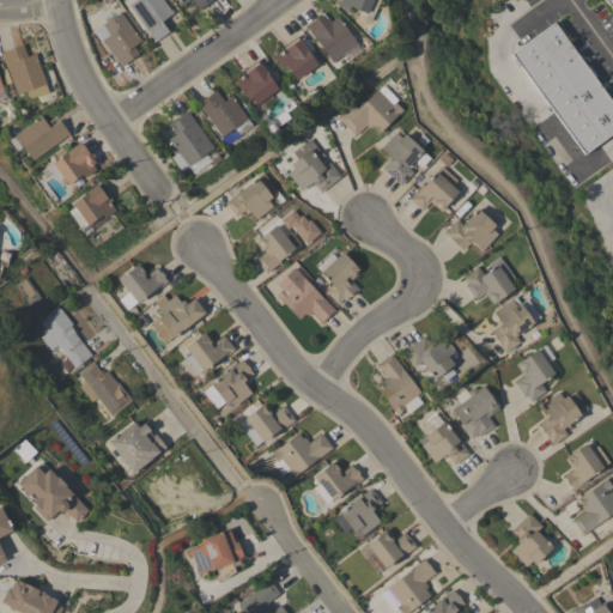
[(128,5),(134,0),(163,0),(170,10),(171,10),(174,12),(165,18),(167,20),(162,24),(168,31),(153,42),(152,40),(153,40),(128,5)]
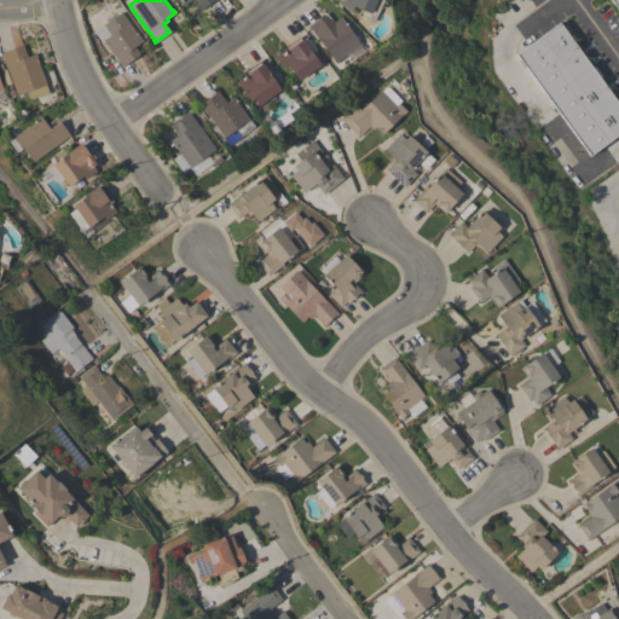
[(214,0),(200,11),(191,0),(189,0),(184,5),(180,0),(214,0)]
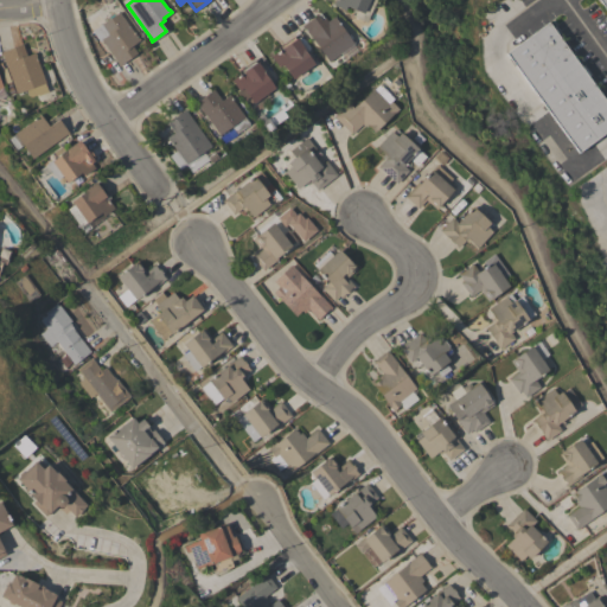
[(375,0),(365,23),(353,17),(356,11),(346,6),(344,10),(332,5),(334,0),(375,0)]
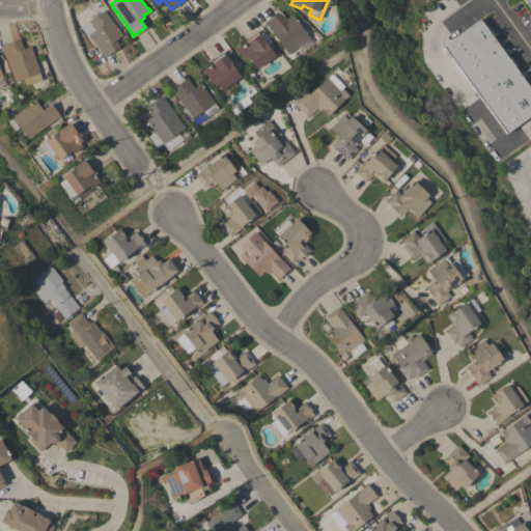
[(104,10),(114,24),(113,25),(116,30),(117,29),(120,33),(121,33),(122,35),(115,40),(119,47),(104,58),(103,56),(88,35),(87,35),(81,26),(104,10)]
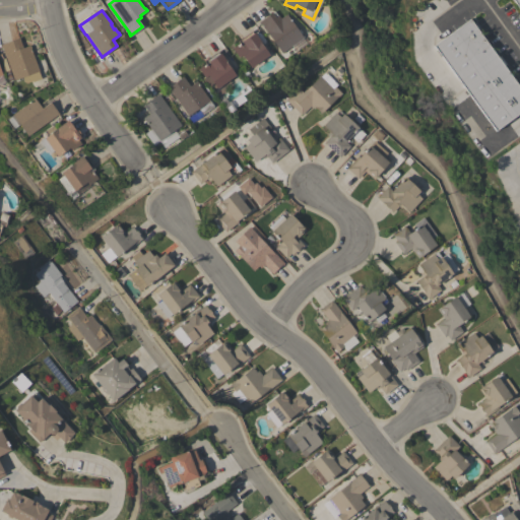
[(281,53),(260,23),(259,24),(258,22),(270,13),(274,17),(277,15),(280,18),(285,14),(297,30),(299,29),(302,33),(300,35),(303,38),(281,53)]
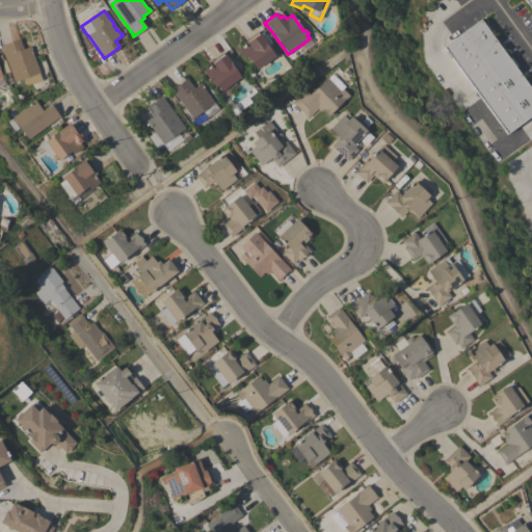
[(479,20),(508,59),(511,57),(517,65),(515,68),(531,90),(531,115),(507,134),(443,47),(479,20)]
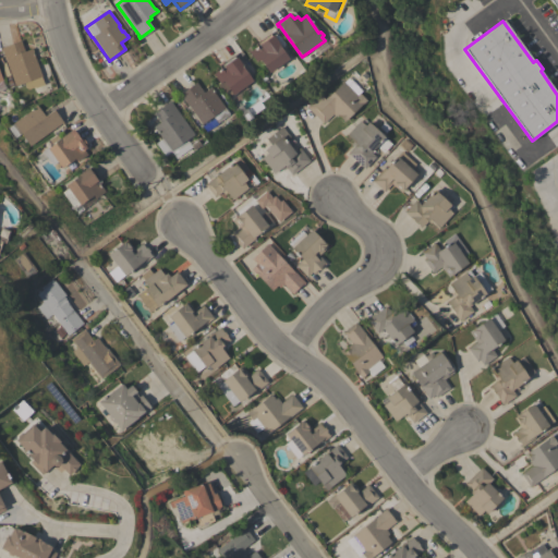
[(269,73),(258,59),(255,61),(249,52),(256,47),(255,45),(269,34),(270,36),(273,35),(275,37),(274,38),(280,46),(279,47),(288,59),(269,73)]
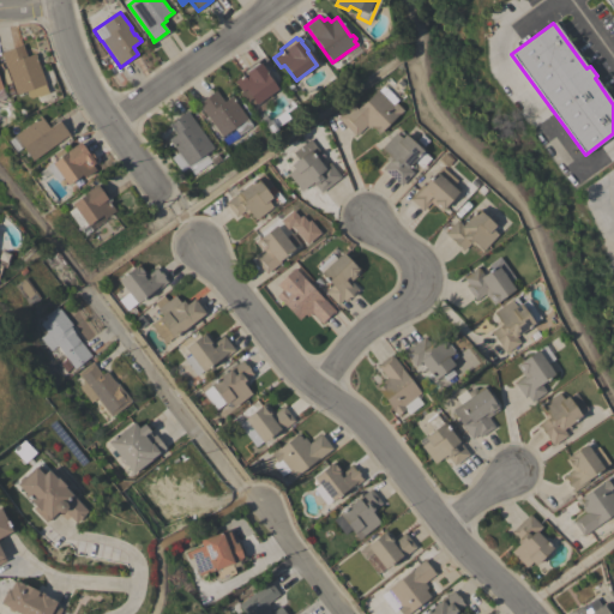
[(2,56),(1,56),(0,53),(18,46),(22,58),(35,53),(38,60),(37,61),(46,84),(47,88),(36,92),(35,88),(22,92),(23,95),(19,96),(18,95),(17,95),(2,56)]
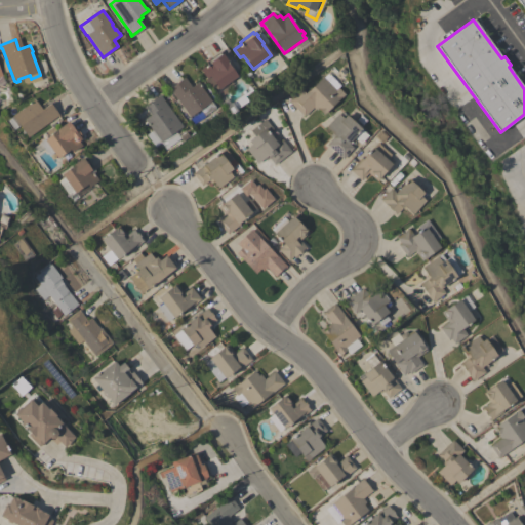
[(298,53),(294,47),(306,39),(310,45),(298,53)]
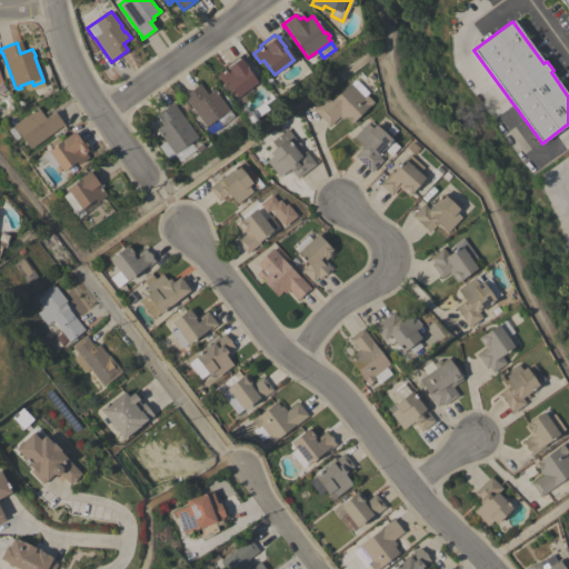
[(250,88),(252,91),(245,97),(247,99),(237,107),(228,95),(233,91),(227,82),(223,85),(217,76),(225,70),(222,67),(236,57),(238,60),(240,58),(248,69),(247,69),(257,82),(250,88)]
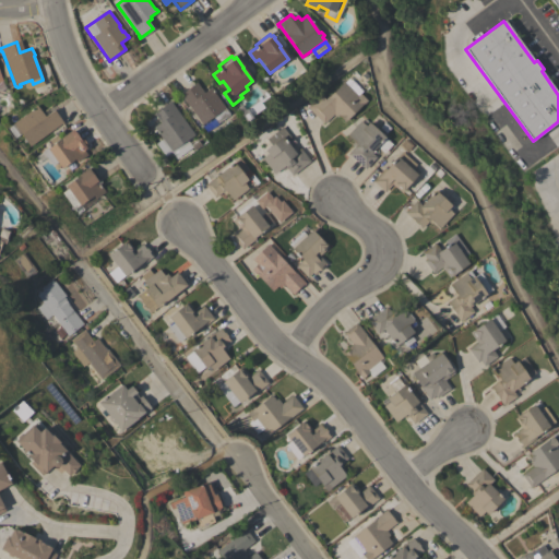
[(357,95),(360,93),(367,100),(363,105),(363,104),(344,121),(337,115),(336,117),(334,115),(323,125),(307,107),(320,95),(325,99),(344,82),(357,95)]
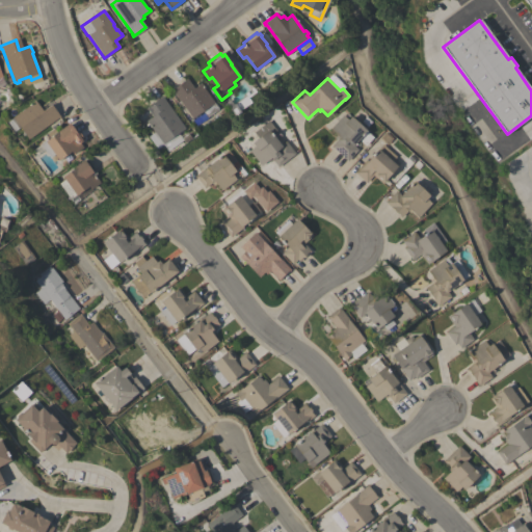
[(207,117),(203,111),(192,118),(174,92),(173,92),(170,90),(184,80),(191,90),(201,82),(204,85),(202,86),(218,109),(207,117)]
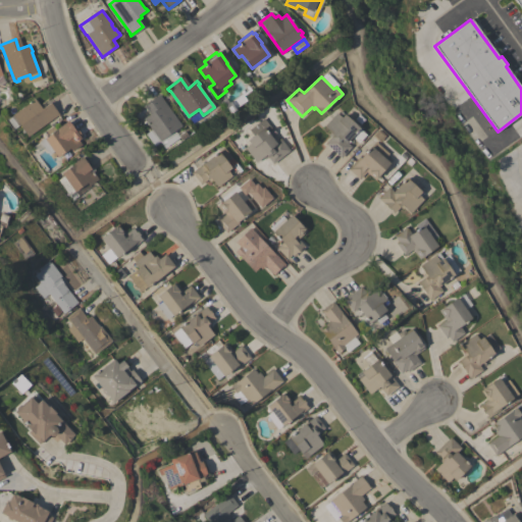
[(144,118),(149,114),(143,106),(159,94),(161,96),(160,97),(181,125),(177,127),(178,128),(176,131),(176,129),(160,142),(144,118)]
